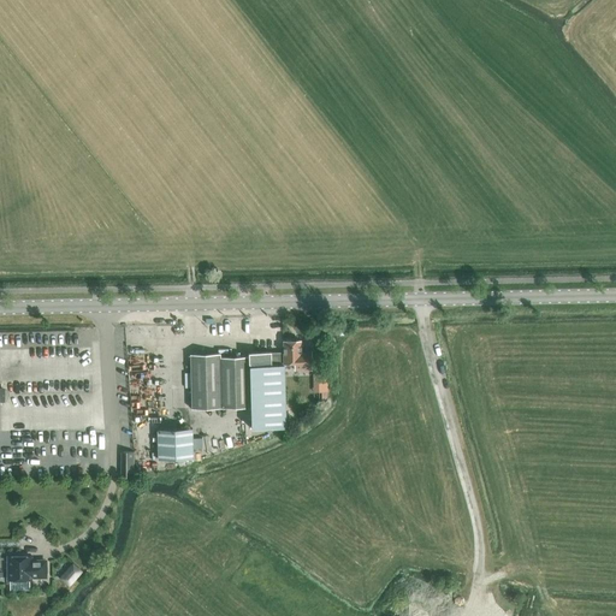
[(191,409),(250,408),(250,430),(286,428),(285,407),(284,365),(295,363),(295,371),(312,371),(311,350),(301,351),(301,341),(283,342),(283,353),(249,354),(249,357),(220,357),(220,354),(190,355),(191,409)]
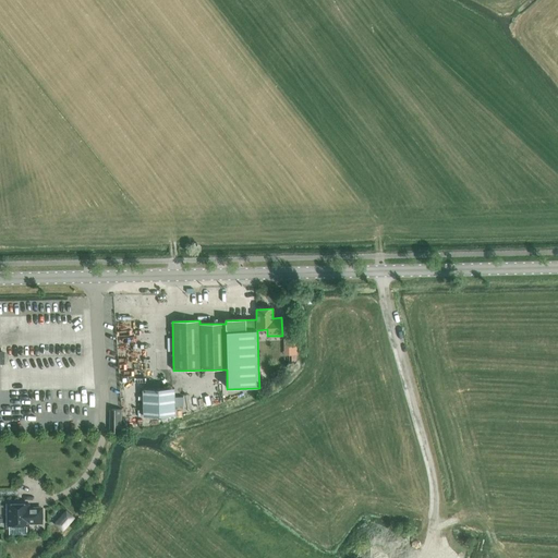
[(287,352),(296,352),(296,339),(287,339),(287,352)]
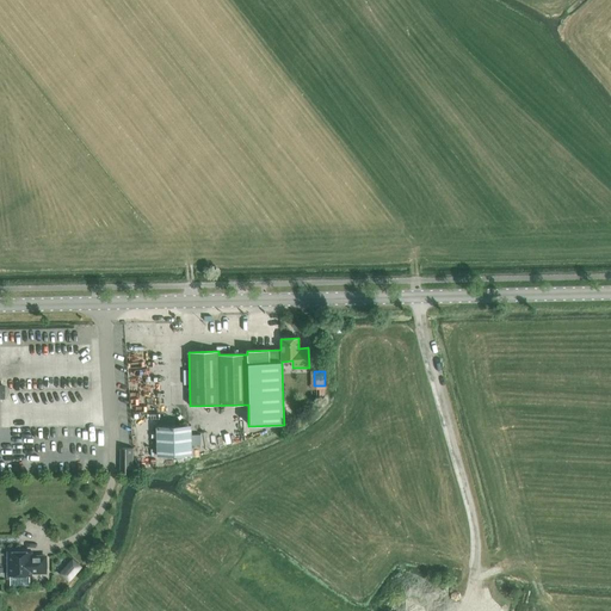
[(173,426),(156,426),(156,456),(191,455),(191,448),(174,449),(173,426)]
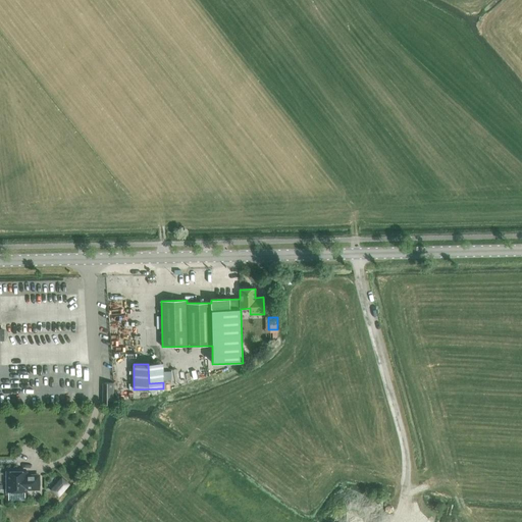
[(163,371),(163,380),(171,380),(171,371),(163,371)]
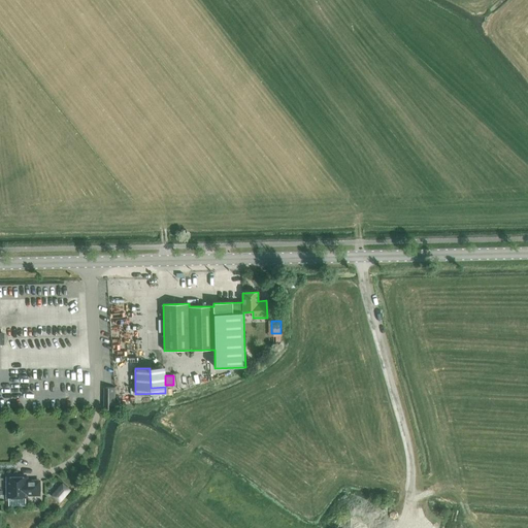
[(106,387),(106,409),(114,409),(114,387),(106,387)]
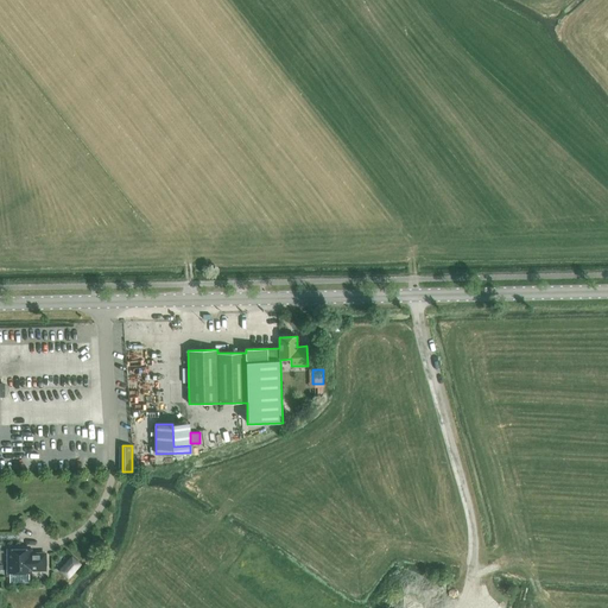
[(25,555),(25,549),(8,549),(8,572),(30,572),(30,570),(45,569),(45,555),(25,555)]
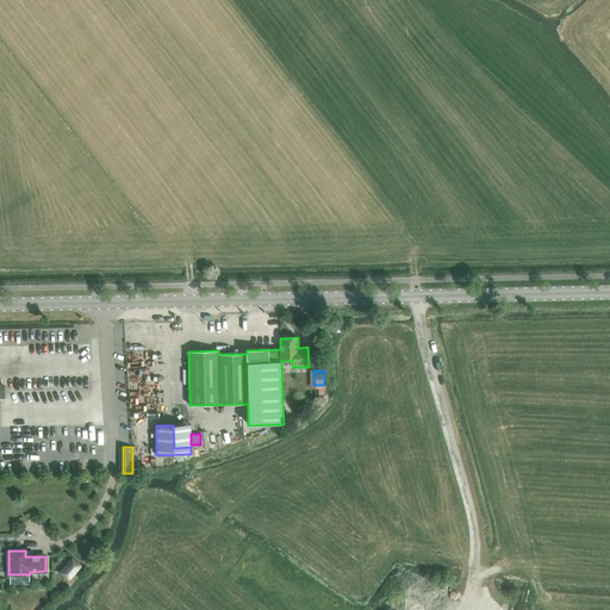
[(72,560),(58,573),(68,582),(81,568),(72,560)]
